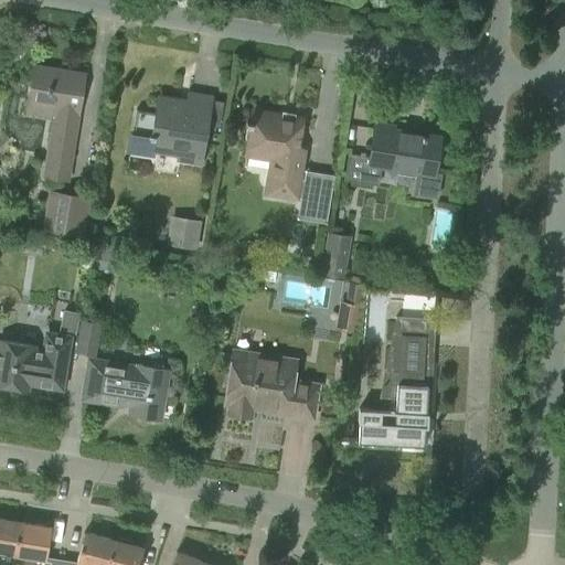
[(31,88),(29,104),(56,108),(48,164),(45,178),(65,181),(67,168),(80,97),(83,75),(54,71),(54,70),(35,67),(31,88)]
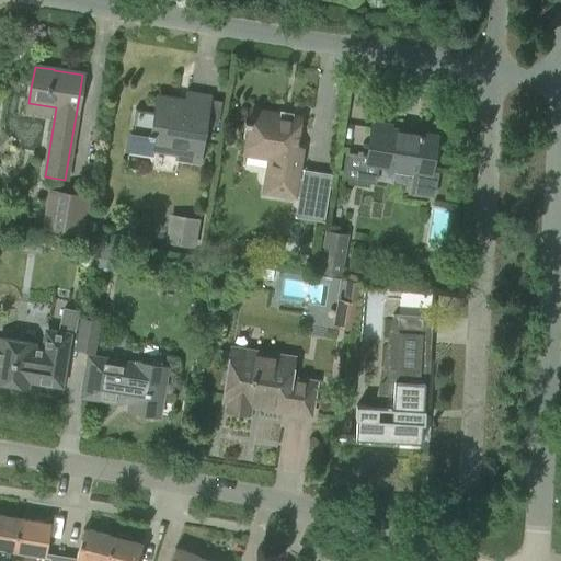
[(196,162),(207,95),(189,92),(186,105),(160,102),(160,99),(159,98),(156,112),(135,109),(127,150),(149,155),(151,145),(180,150),(178,159),(196,162)]
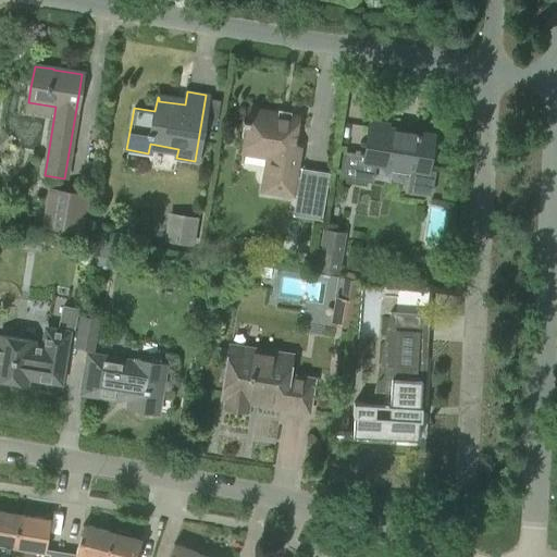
[(291,152),(293,137),(297,116),(249,109),(247,120),(242,119),(242,123),(247,124),(244,146),(270,150),(263,190),(293,195),(295,178),(299,155),(291,152)]
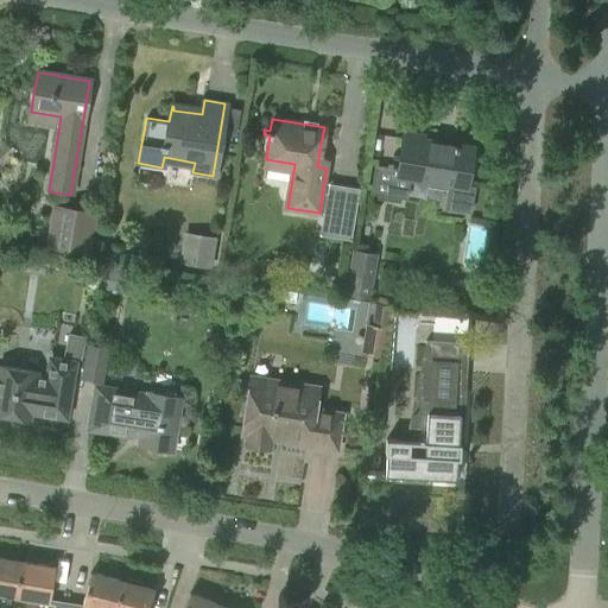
[(404,133),(399,156),(396,181),(426,185),(426,187),(447,190),(444,208),(469,211),(474,187),(467,187),(473,149),(423,140),(424,135),(404,133)]
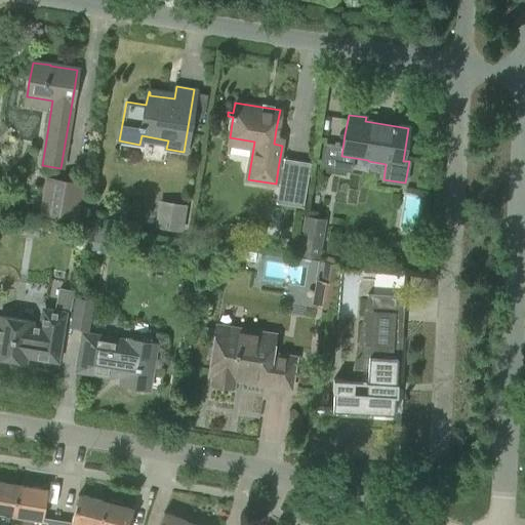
[(282,168),(278,168),(276,184),(279,185),(276,203),(304,208),(312,162),(284,157),(282,168)]
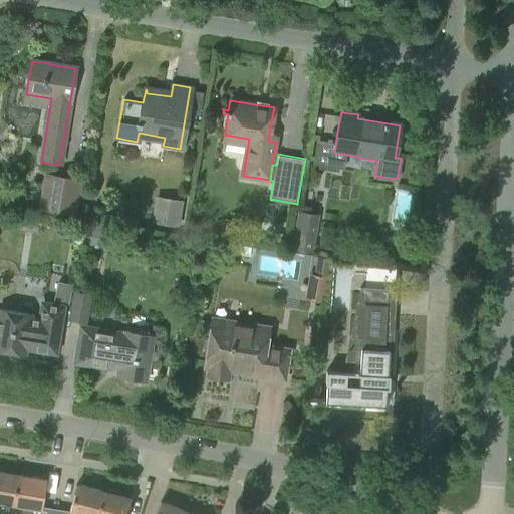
[(44,172),(39,208),(77,214),(83,178),(44,172)]
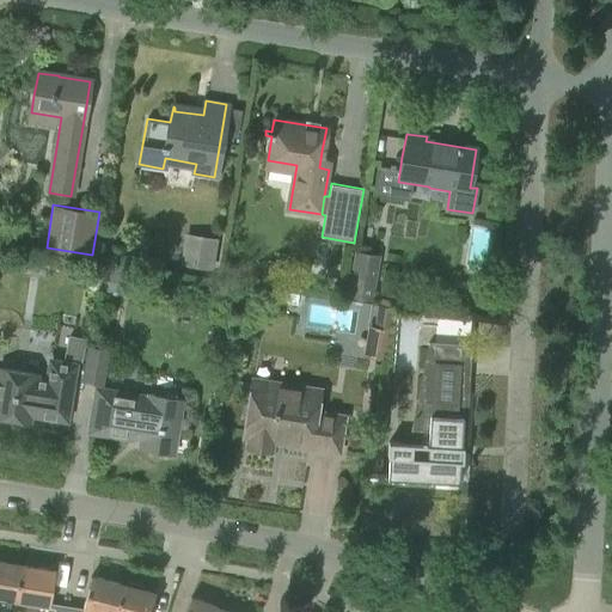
[(215,268),(216,236),(184,234),(182,267),(215,268)]
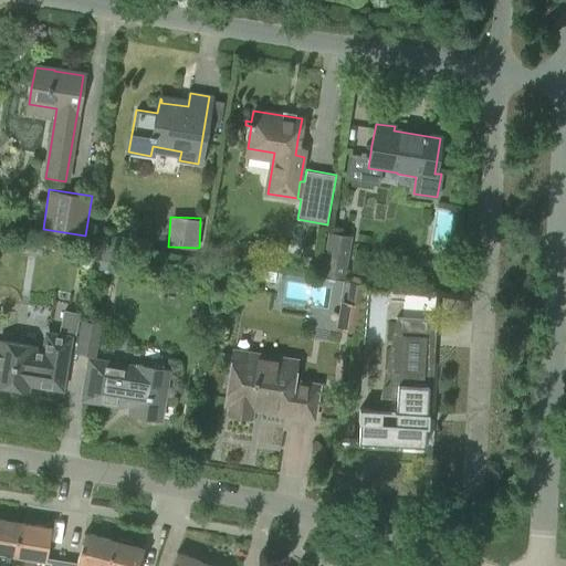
[(345,278),(352,237),(327,232),(321,274),(345,278)]
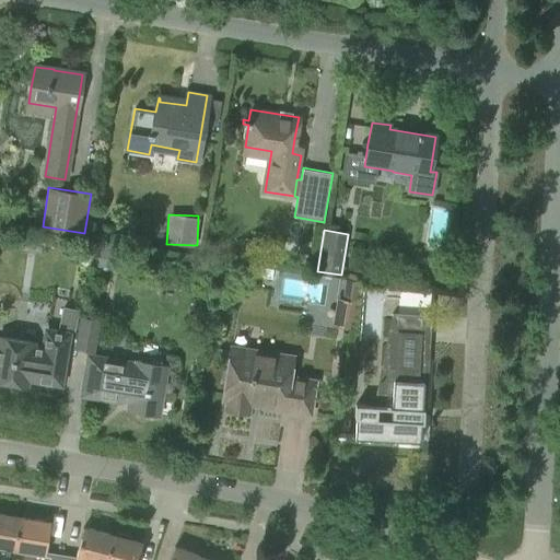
[(97,240),(93,266),(115,269),(119,244),(97,240)]
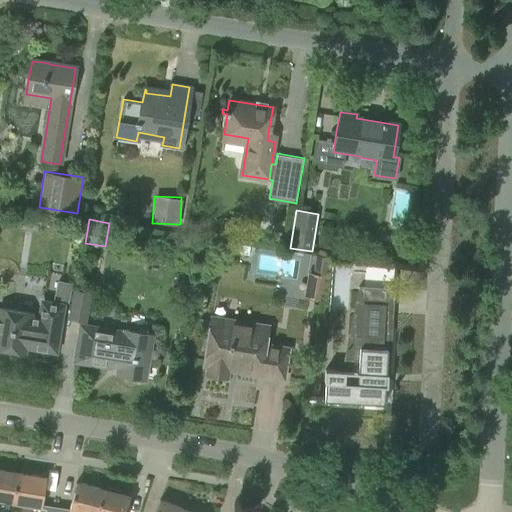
[(282,241),(283,232),(271,231),(270,239),(282,241)]
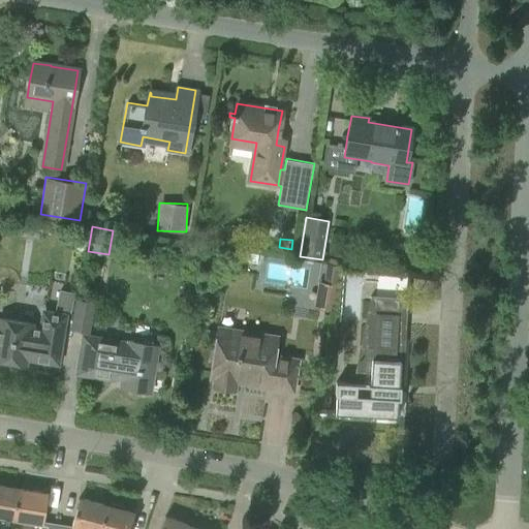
[(334,310),(340,267),(340,265),(327,262),(323,282),(318,282),(315,304),(315,308),(334,310)]
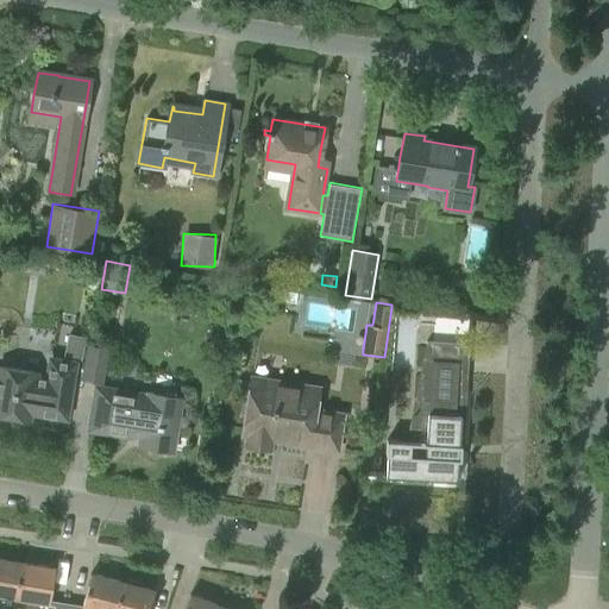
[(85,338),(69,334),(64,355),(80,358),(85,338)]
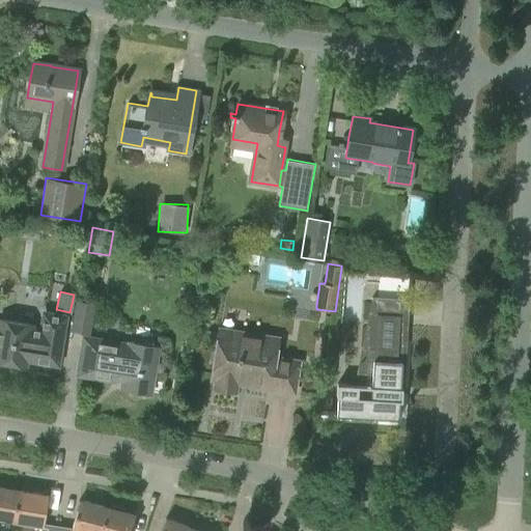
[(88,334),(93,303),(77,300),(72,331),(88,334)]
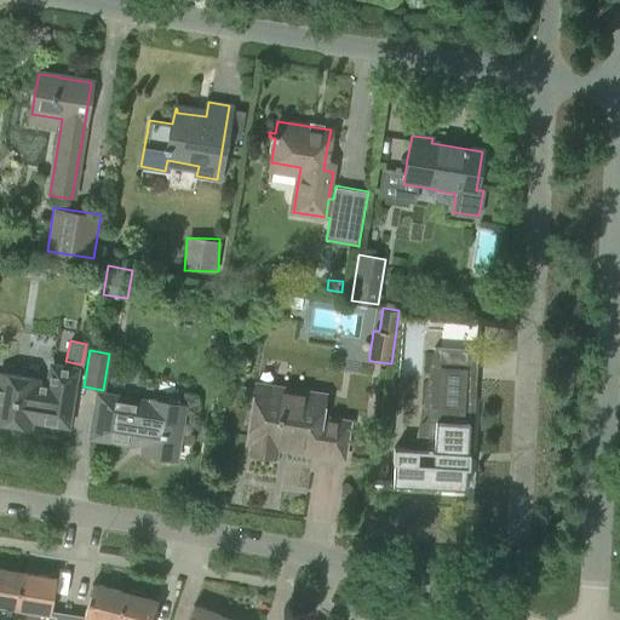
[(0,422),(28,426),(29,419),(67,425),(75,369),(51,366),(49,385),(35,384),(36,379),(0,373),(0,422)]
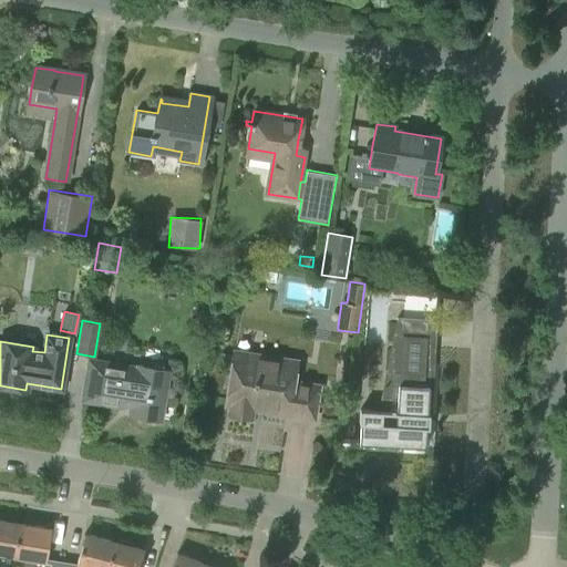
[(428,388),(429,373),(424,373),(426,337),(402,336),(397,411),(359,409),(359,423),(360,423),(359,443),(425,447),(426,429),(429,429),(429,414),(426,414),(429,388),(428,388)]
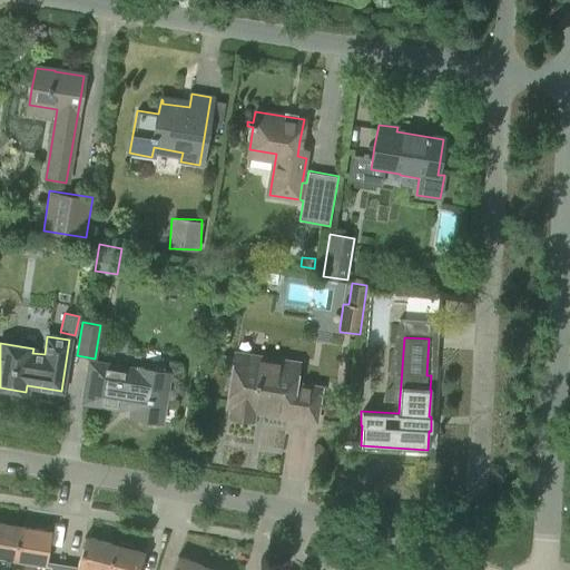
[(236,354),(227,406),(231,406),(229,415),(252,419),(254,411),(256,411),(257,405),(267,406),(266,412),(315,420),(318,399),(321,389),(294,384),(297,364),(276,361),(275,367),(241,361),(242,354),(236,354)]
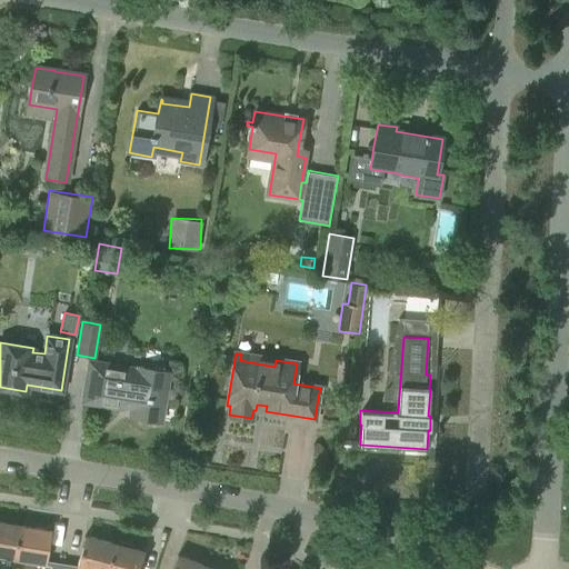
[(161,422),(168,385),(169,373),(88,361),(86,375),(81,402),(129,410),(128,417),(161,422)]
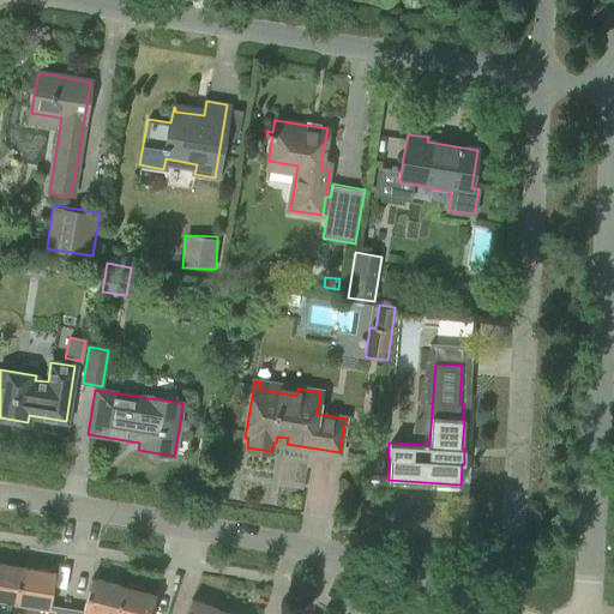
[(14,603),(20,566),(0,563),(0,613),(13,613),(16,603),(14,603)]
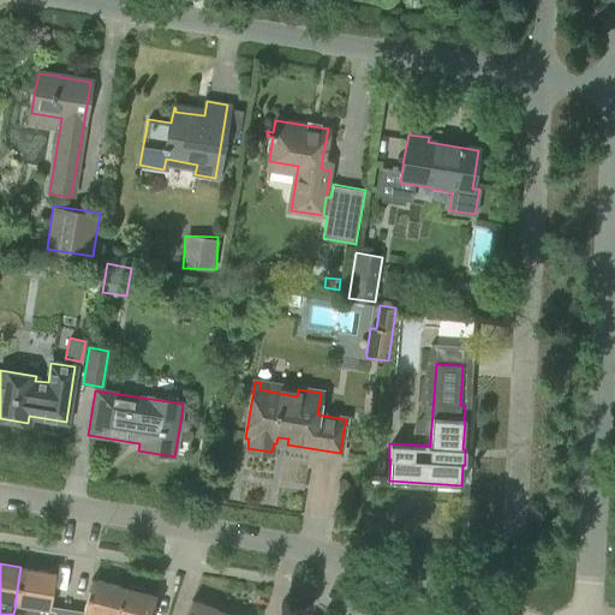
[(13,614),(48,614),(49,609),(52,597),(55,573),(21,567),(15,604),(16,604),(13,614)]
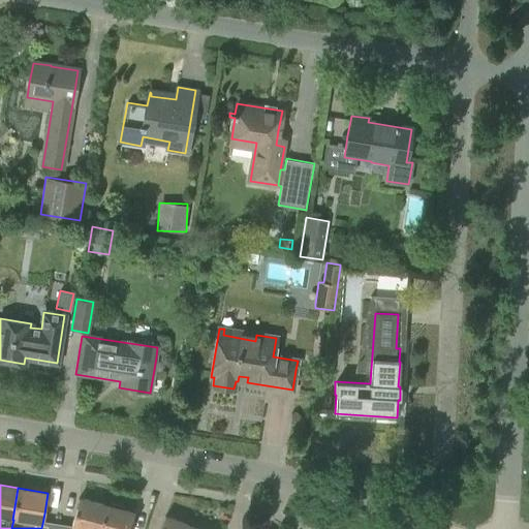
[(99,528),(106,505),(79,498),(73,518),(70,528),(71,528),(70,528),(99,528)]
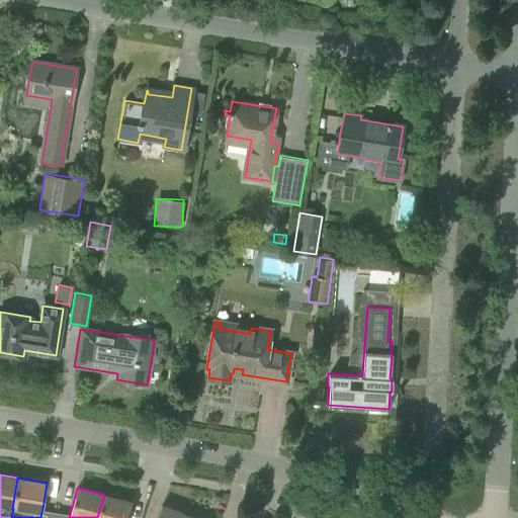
[(97,517),(126,517),(131,502),(118,499),(119,496),(107,493),(107,496),(104,495),(97,517)]
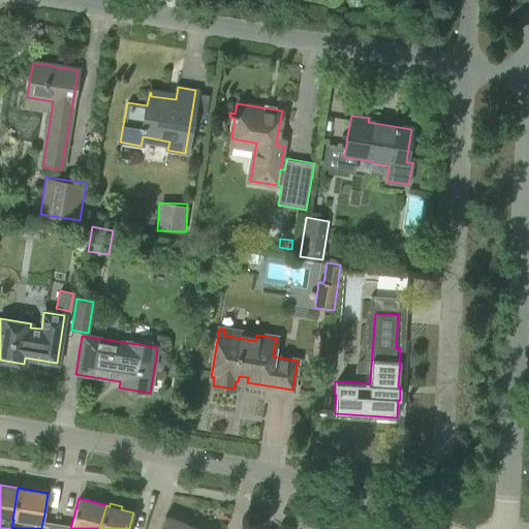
[(190,528),(191,526),(164,516),(159,528),(190,528)]
